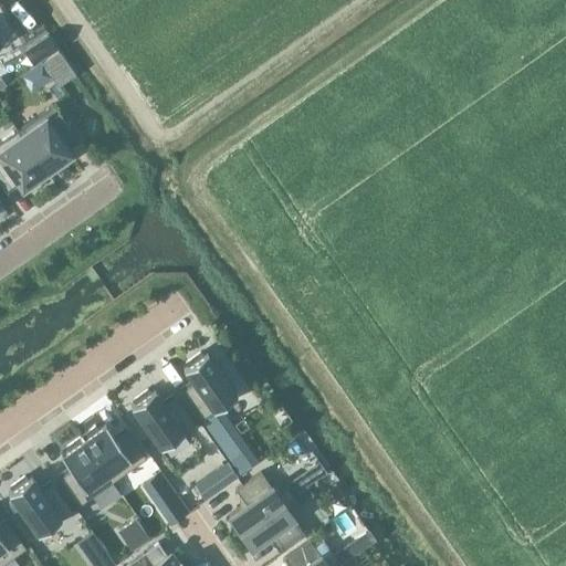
[(0,45),(9,42),(7,38),(16,33),(0,3),(0,45)]
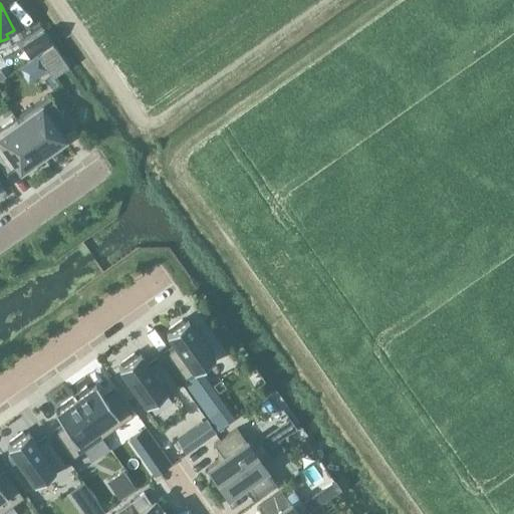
[(20,45),(30,58),(37,53),(52,43),(43,30),(28,40),(20,45)]
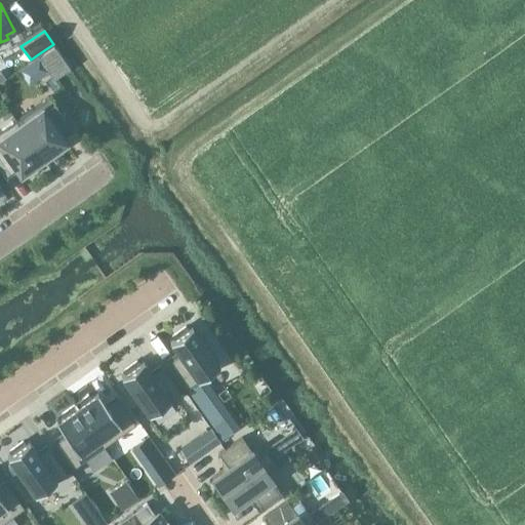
[(34,58),(43,75),(49,71),(43,62),(39,55),(38,56),(34,58)]
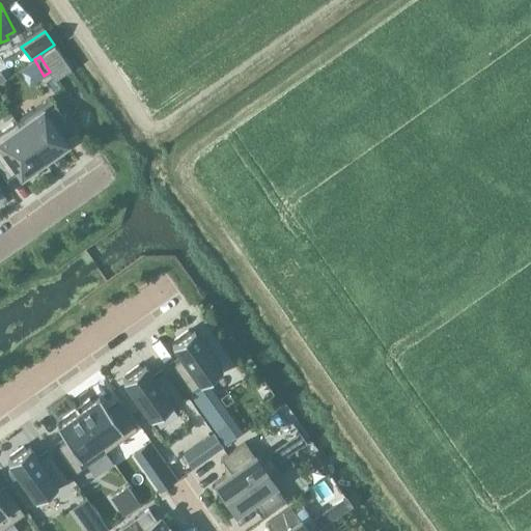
[(49,98),(16,121),(43,160),(50,155),(52,159),(65,148),(63,145),(65,143),(61,138),(73,131),(49,98)]
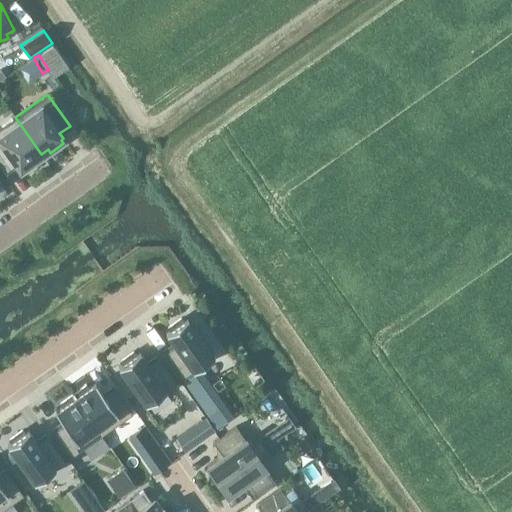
[(22,168),(24,171),(37,162),(35,158),(41,154),(15,117),(0,127),(0,164),(5,172),(16,164),(19,169),(22,168)]
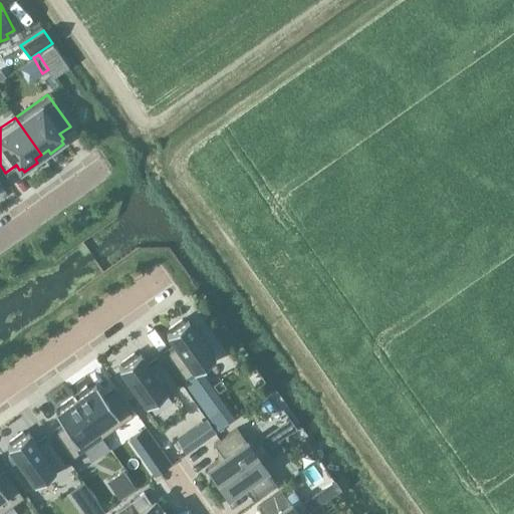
[(165,354),(183,379),(214,357),(214,355),(213,356),(203,342),(204,342),(200,336),(199,336),(188,320),(187,319),(183,322),(181,319),(168,328),(170,331),(166,334),(167,335),(175,346),(165,354)]
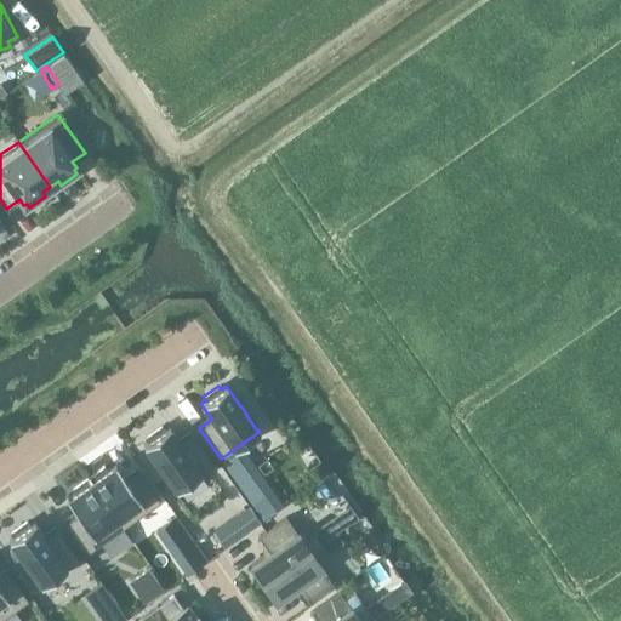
[(143,446),(144,445),(175,489),(174,489),(175,490),(212,463),(192,433),(180,442),(169,428),(170,427),(169,426),(164,429),(161,426),(146,437),(148,440),(142,445),(143,446)]
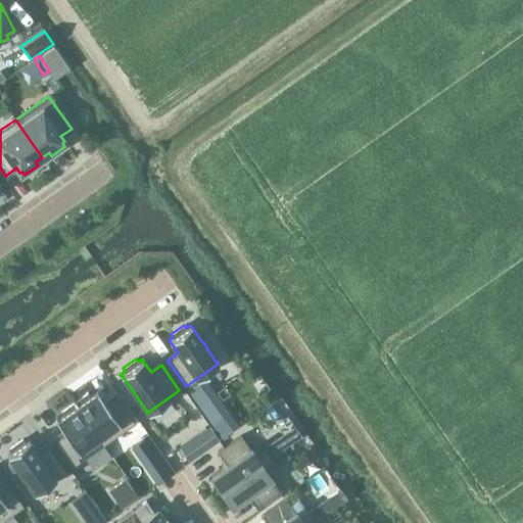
[(203,376),(185,389),(221,439),(239,427),(203,376)]
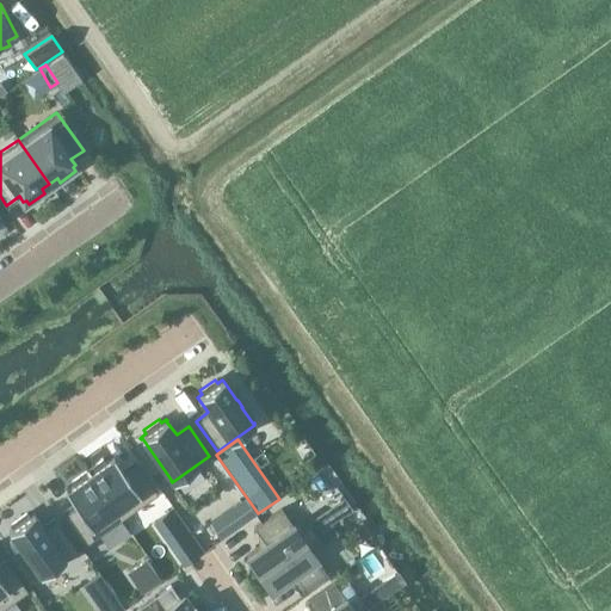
[(86,469),(121,519),(156,494),(136,463),(123,471),(112,456),(111,457),(111,458),(104,463),(102,460),(87,469),(86,469)]
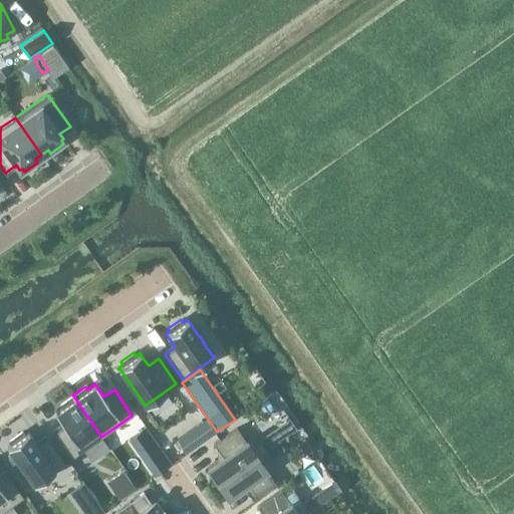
[(101,437),(72,395),(71,395),(72,396),(59,405),(61,408),(55,412),(54,413),(63,426),(53,433),(71,458),(101,437)]
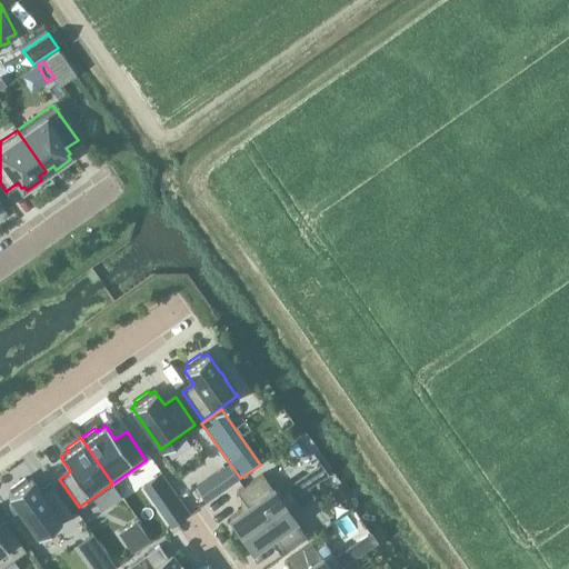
[(195,487),(206,502),(232,483),(238,479),(227,463),(195,487)]
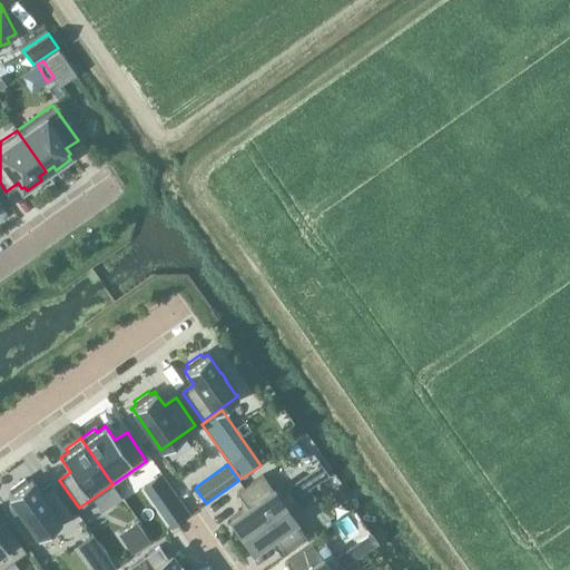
[(229,519),(241,534),(294,498),(287,488),(276,495),(262,474),(236,492),(246,507),(229,519)]
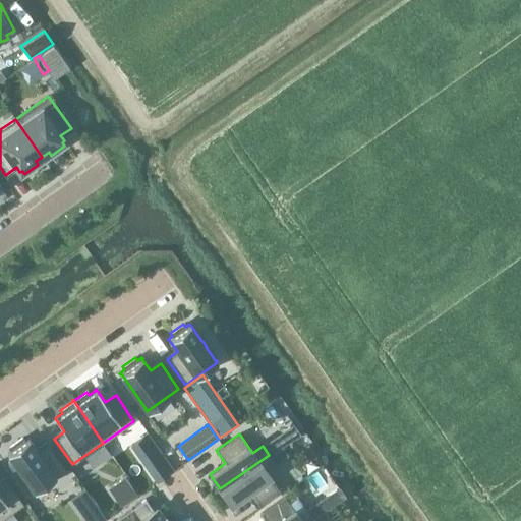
[(263,446),(269,455),(282,446),(276,437),(263,446)]
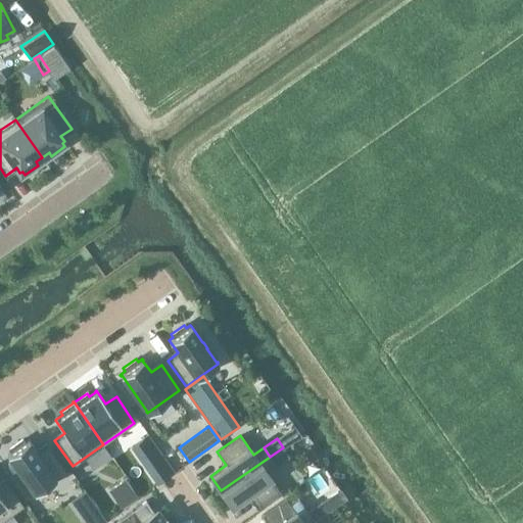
[(29,439),(25,442),(21,439),(8,448),(11,452),(6,455),(7,456),(8,456),(34,491),(33,492),(34,493),(65,471),(47,445),(37,453),(29,440),(29,439)]
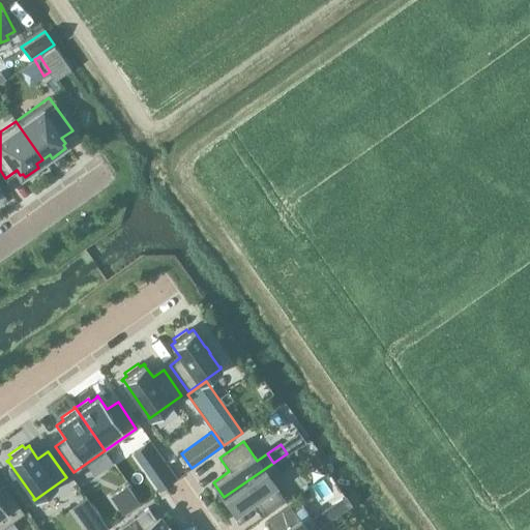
[(273,463),(280,472),(293,463),(287,453),(273,463)]
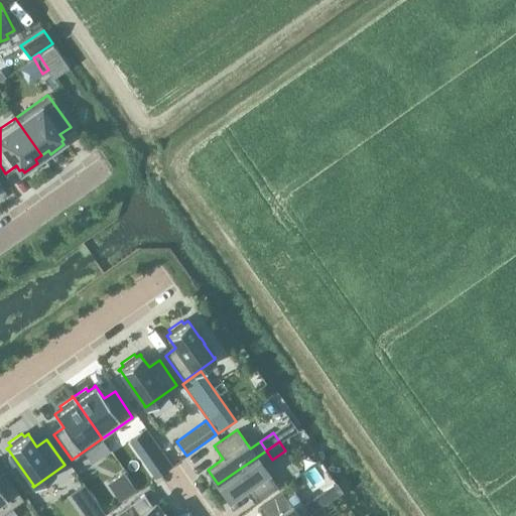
[(139,455),(155,478),(159,475),(170,467),(154,443),(139,455)]
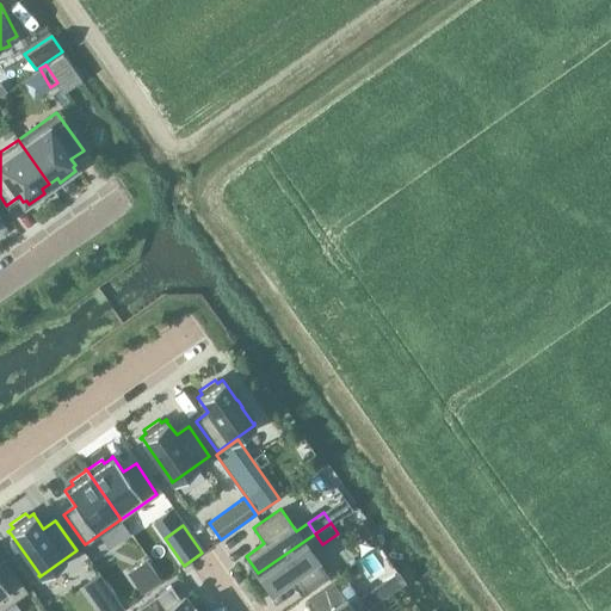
[(289,578),(300,593),(327,574),(312,551),(322,544),(315,534),(258,573),(271,591),(289,578)]
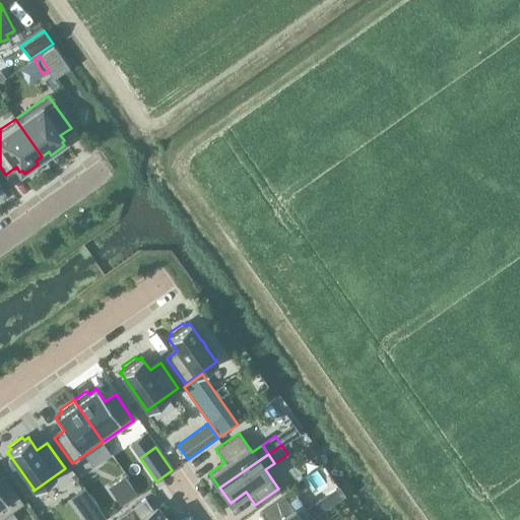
[(0,519),(22,503),(6,478),(0,482),(0,519)]
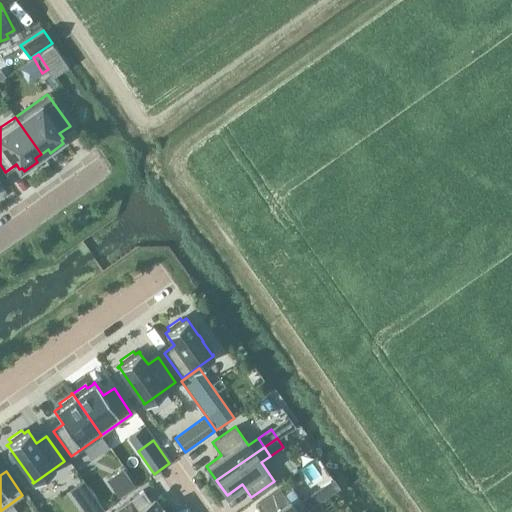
[(111,487),(118,497),(134,485),(127,476),(111,487)]
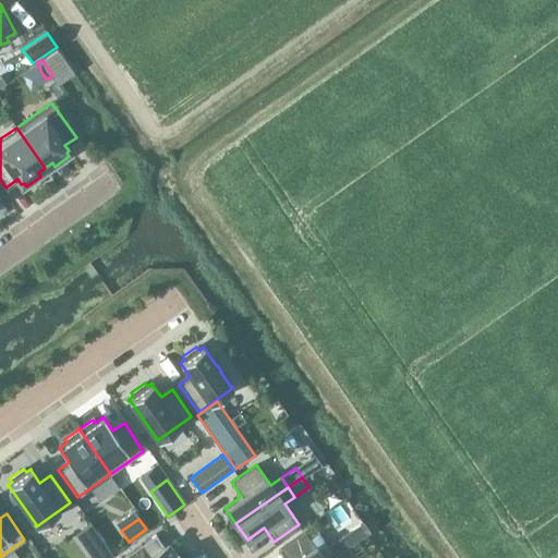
[(330,557),(335,555),(328,545),(318,553),(304,532),(279,549),(284,557),(330,557)]
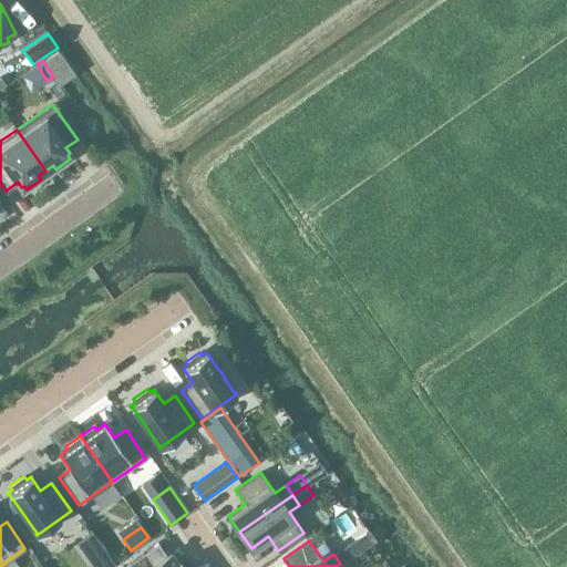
[(334,554),(333,554),(340,564),(346,560),(351,556),(354,554),(351,549),(342,548),(334,554)]
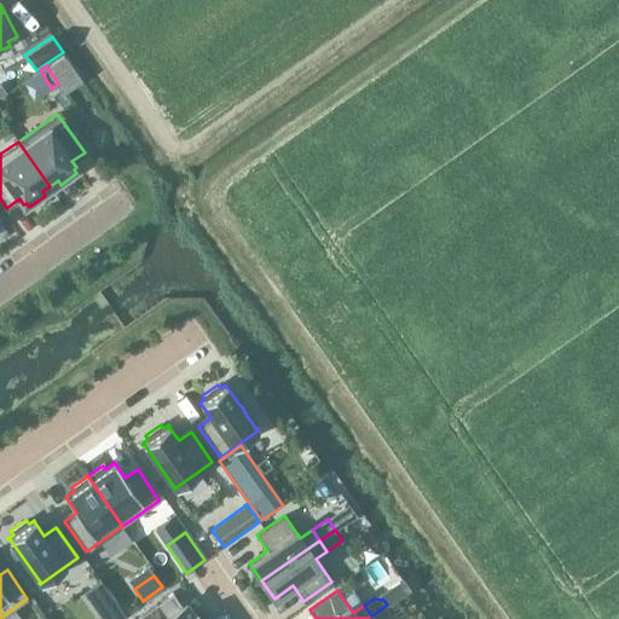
[(196,618),(185,602),(167,614),(158,601),(133,618),(196,618)]
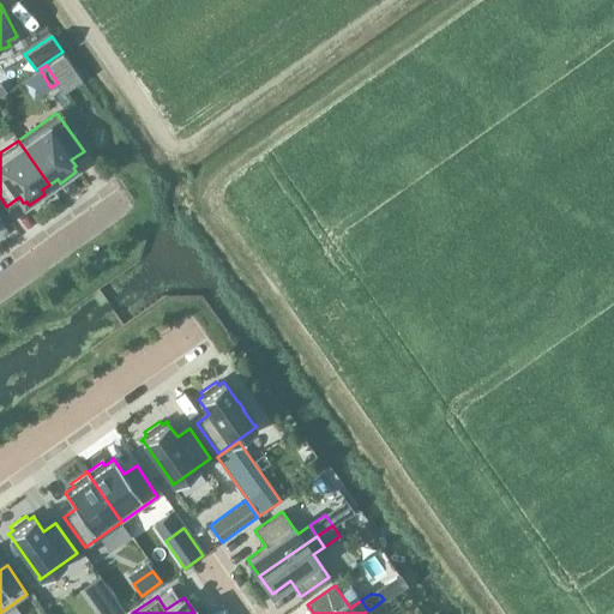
[(97,609),(101,613),(119,613),(125,611),(114,597),(97,609)]
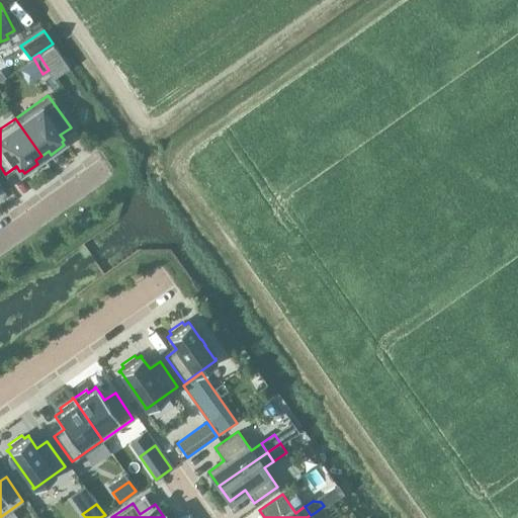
[(312,515),(313,517),(325,517),(328,517),(321,508),(316,512),(311,515),(312,515)]
